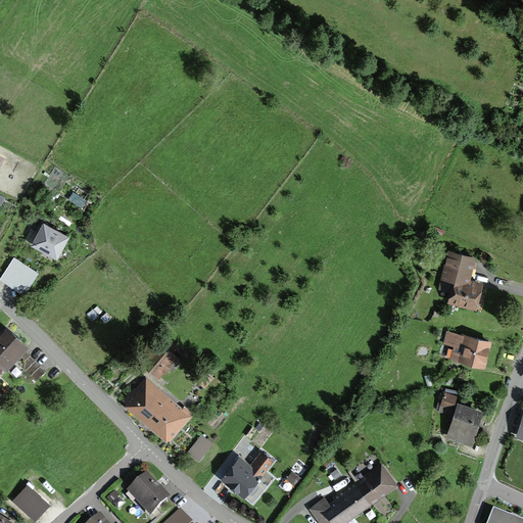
[(32,246),(58,260),(70,237),(44,223),(32,246)]
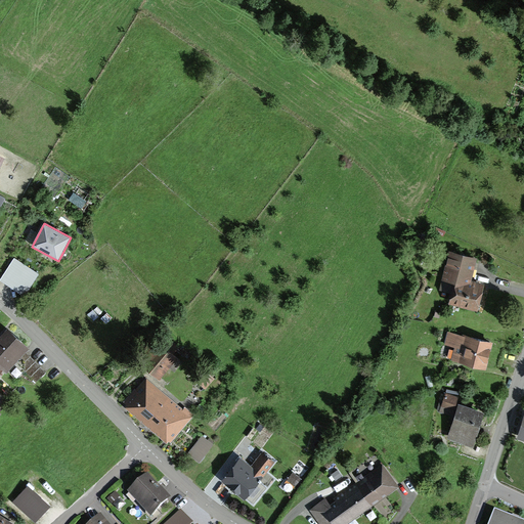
[(478,260),(449,254),(441,290),(452,293),(449,305),(480,312),(486,285),(473,281),(478,260)]
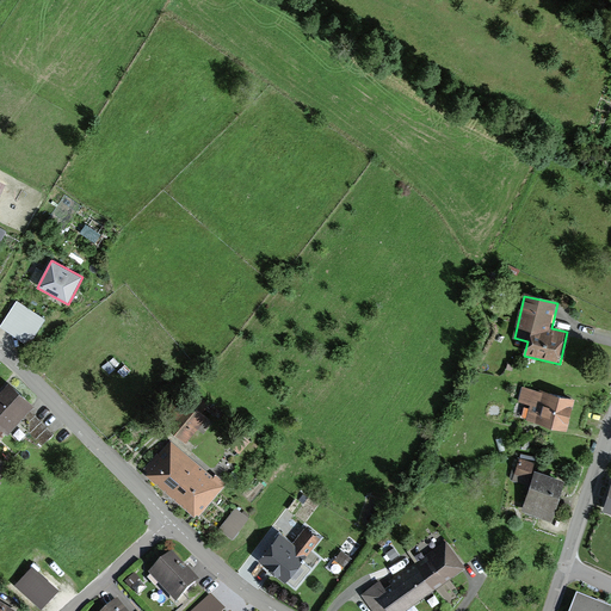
[(17,301),(0,326),(0,327),(29,346),(47,320),(17,301)]
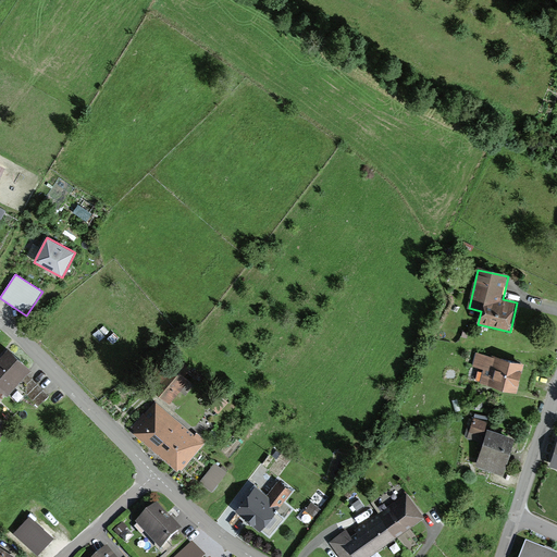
[(0,397),(4,393),(9,396),(16,386),(27,374),(31,371),(8,349),(0,357),(0,397)]
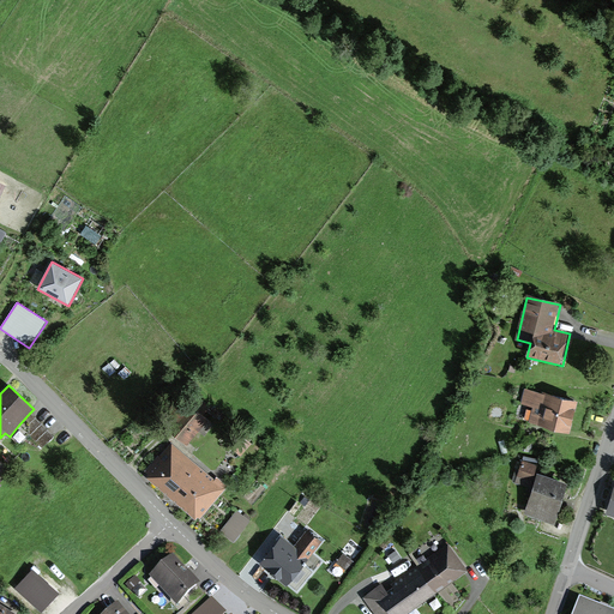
[(569,431),(575,401),(524,389),(521,403),(533,407),(529,422),(569,431)]
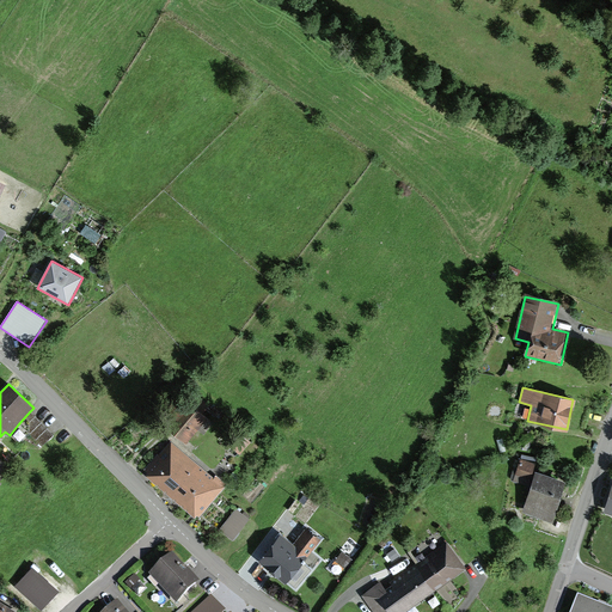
[(188,442),(207,420),(183,401),(164,423),(188,442)]
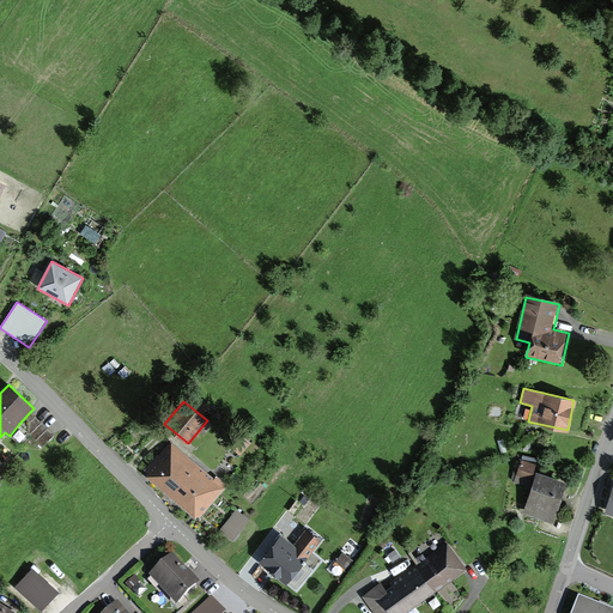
[(53,436),(30,412),(18,425),(40,448),(53,436)]
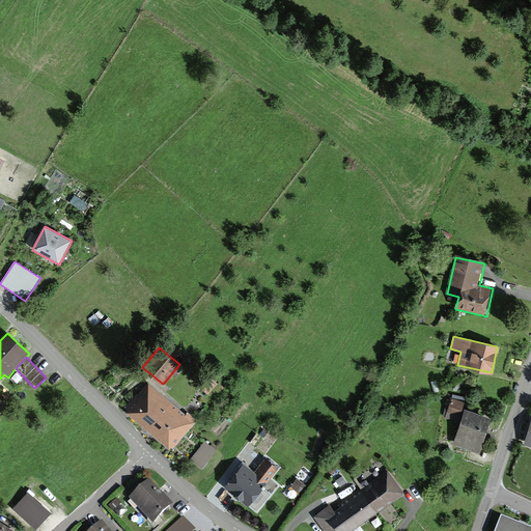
[(199,383),(206,389),(214,381),(206,374),(199,383)]
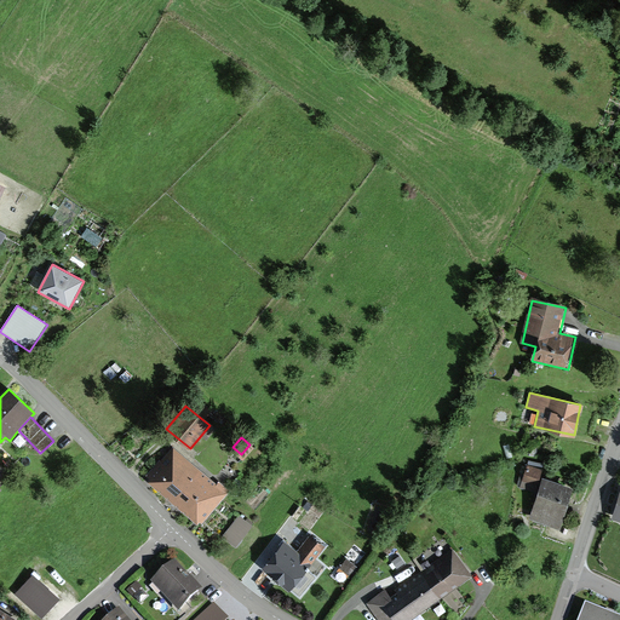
[(148,483),(197,524),(200,522),(204,524),(231,491),(219,480),(217,483),(172,446),(147,475),(151,478),(148,483)]
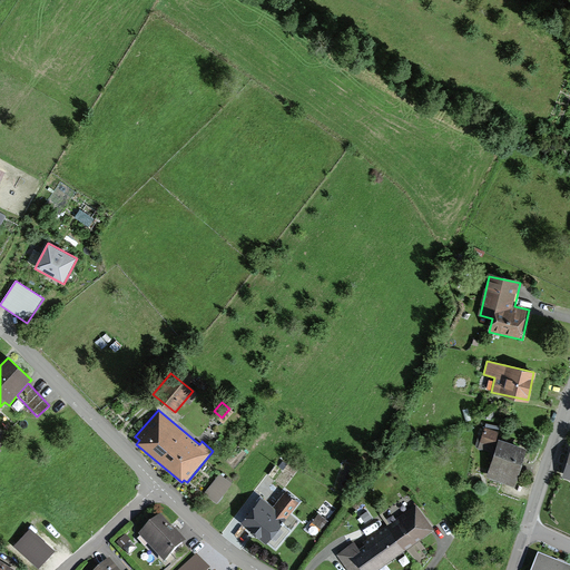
[(493,452),(499,432),(483,426),(477,448),(493,452)]
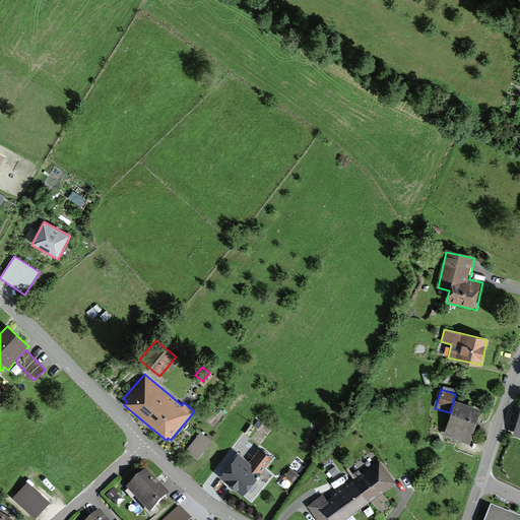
[(479,411),(456,402),(445,433),(468,442),(479,411)]
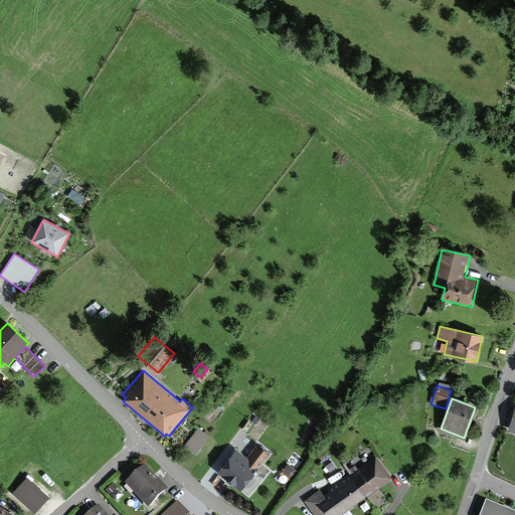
[(241,430),(246,433),(252,424),(247,421),(241,430)]
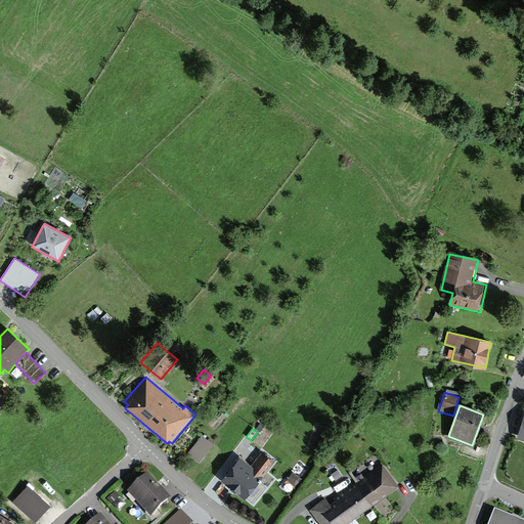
[(202,436),(188,453),(199,462),(212,445),(202,436)]
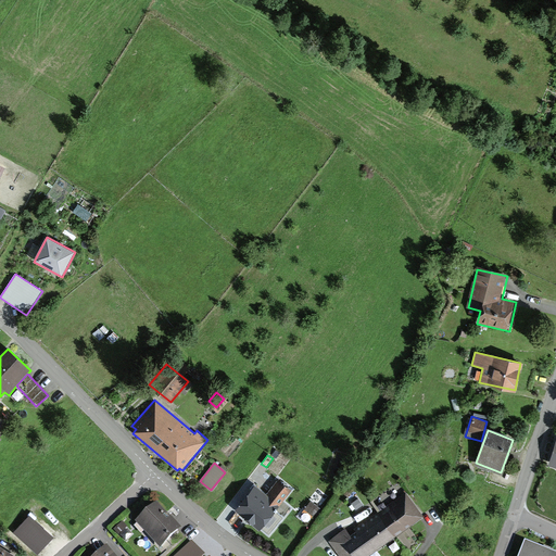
[(254,483),(234,512),(260,531),(262,528),(269,533),(282,517),(276,512),(291,491),(278,481),(268,494),(254,483)]
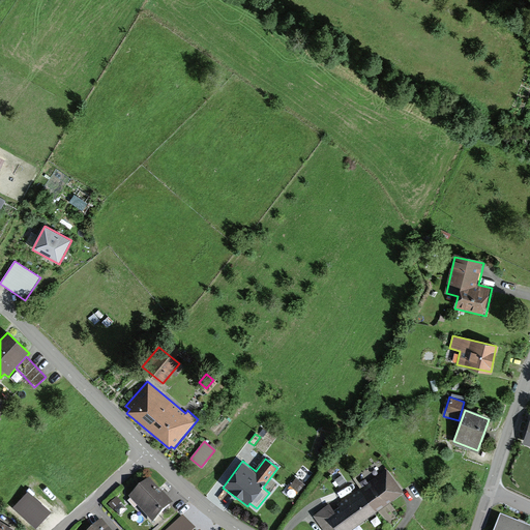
[(313,516),(323,529),(352,529),(404,493),(387,469),(337,504),(340,507),(334,510),(330,504),(313,516)]
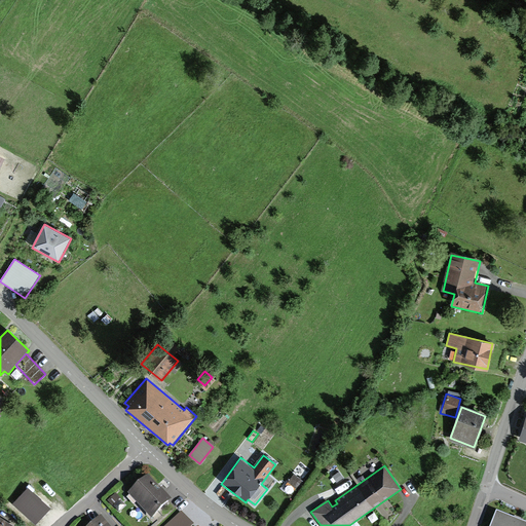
[(339,472),(333,476),(337,482),(343,478),(339,472)]
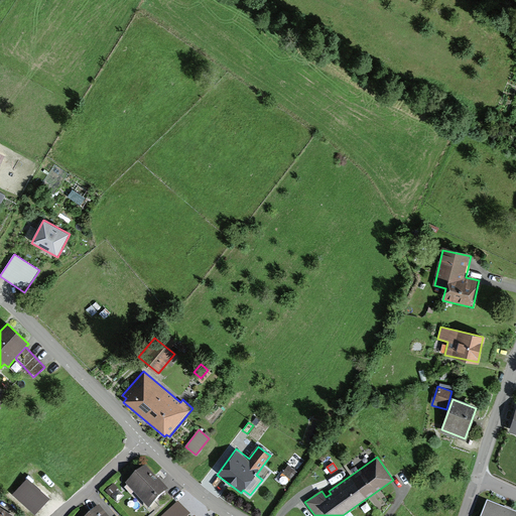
[(124,483),(147,507),(168,488),(144,464),(124,483)]
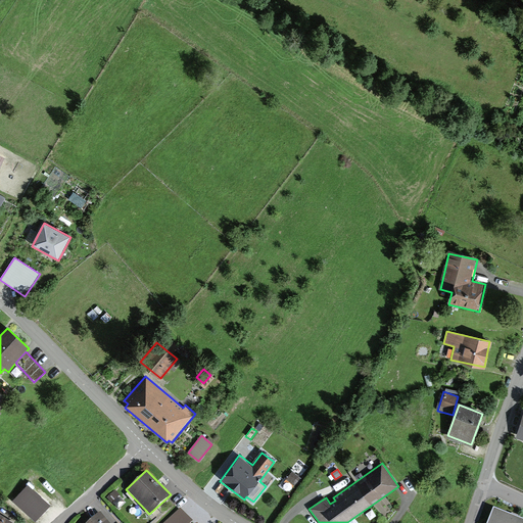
[(300,478),(292,470),(285,479),(293,486),(300,478)]
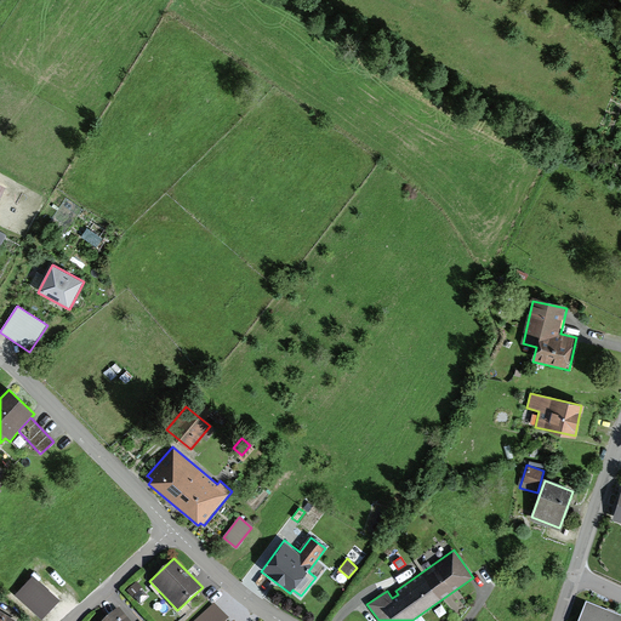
[(58,600),(33,577),(16,596),(41,619),(58,600)]
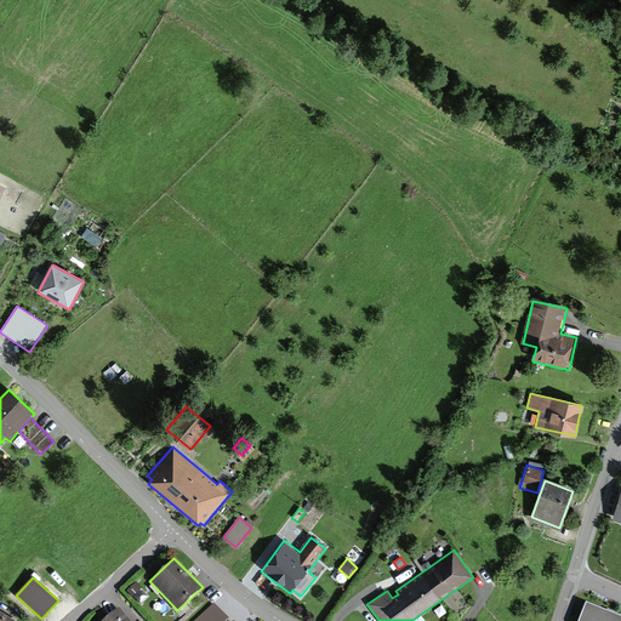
[(132,596),(142,587),(137,581),(127,590),(132,596)]
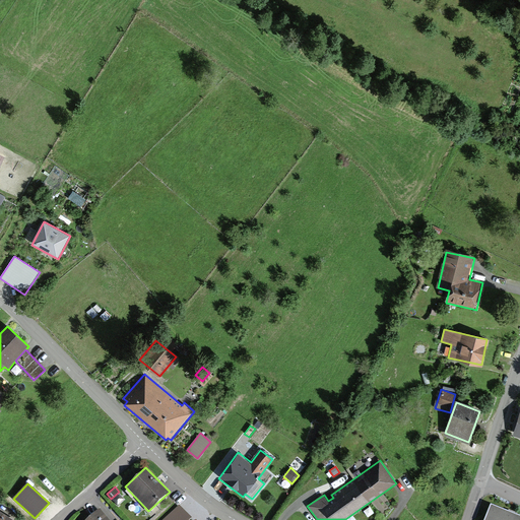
[(196,519),(195,519),(194,519),(188,519),(191,517),(179,505),(164,519),(196,519)]
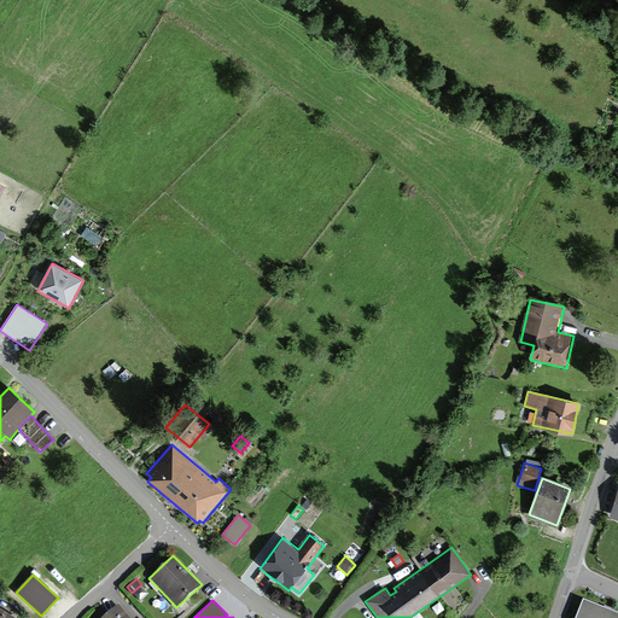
[(617,617),(617,614),(582,601),(575,617),(617,617)]
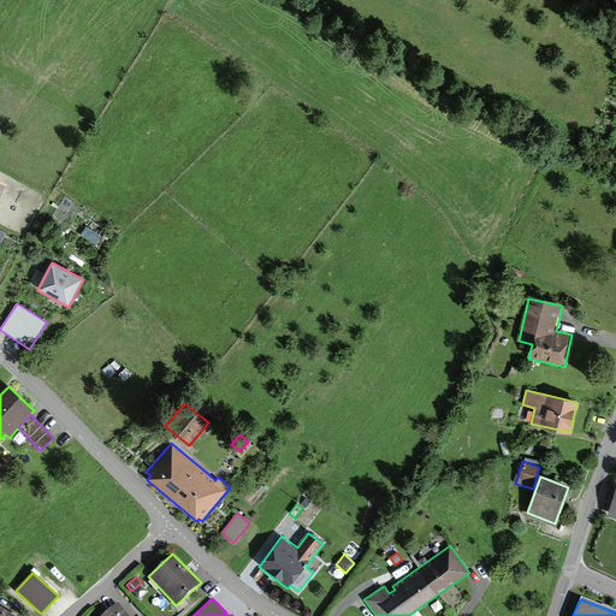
[(101,615),(130,615),(118,602),(101,615)]
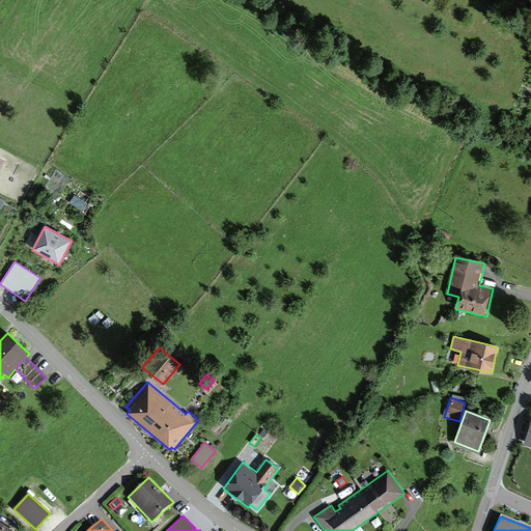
[(0,530),(17,530),(0,521),(0,530)]
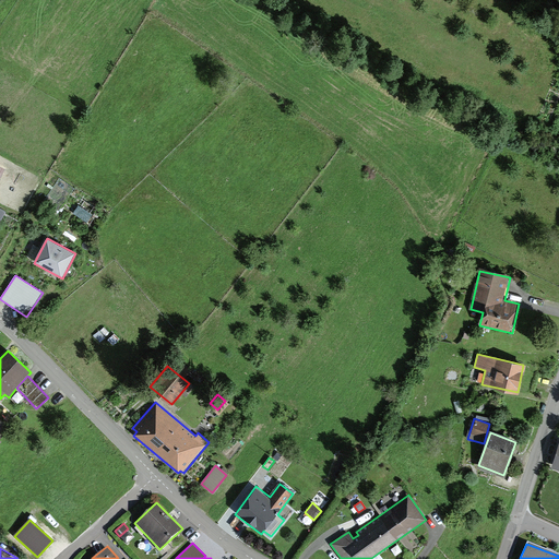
All buildings are outlined.
